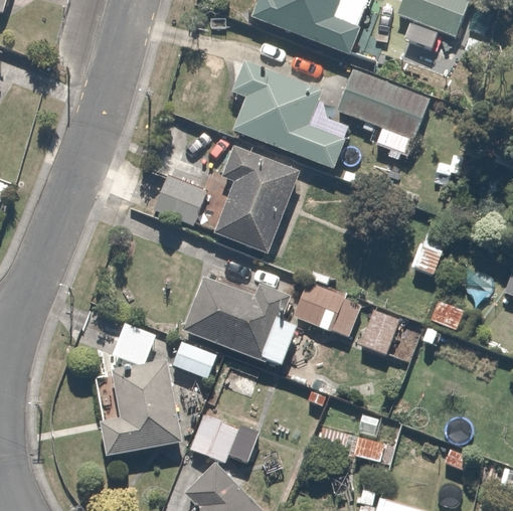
[(250,0),(245,13),(351,53),(371,0),(250,0)]
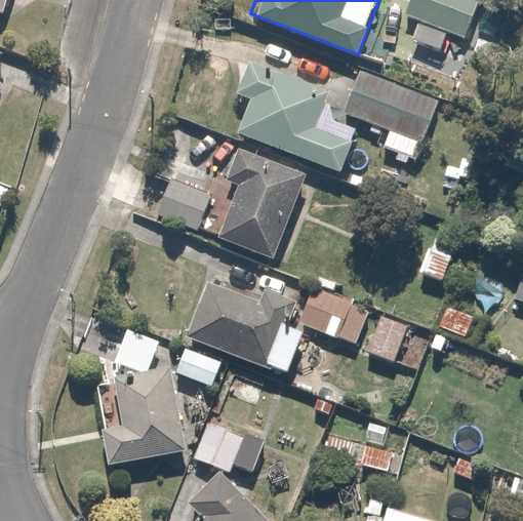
[(406,0),(401,13),(465,38),(479,0),(406,0)]
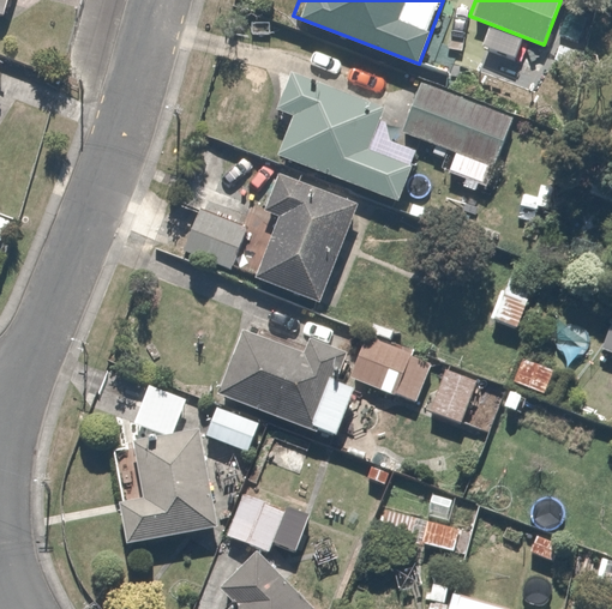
[(293,116),(277,155),(396,202),(412,162),(369,144),(383,108),(292,71),(276,109),(293,116)]
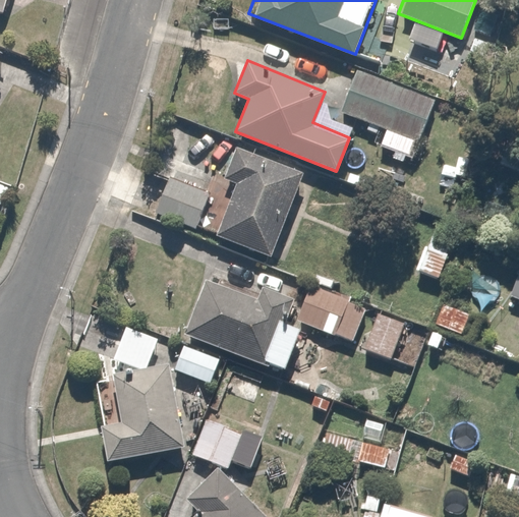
[(434,101),(355,68),(339,108),(416,141),(434,101)]
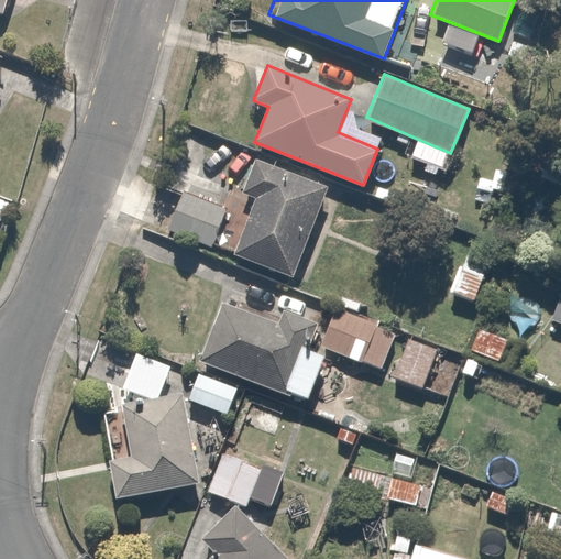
[(253,157),(241,193),(254,198),(233,254),(295,276),(329,185),(253,157)]
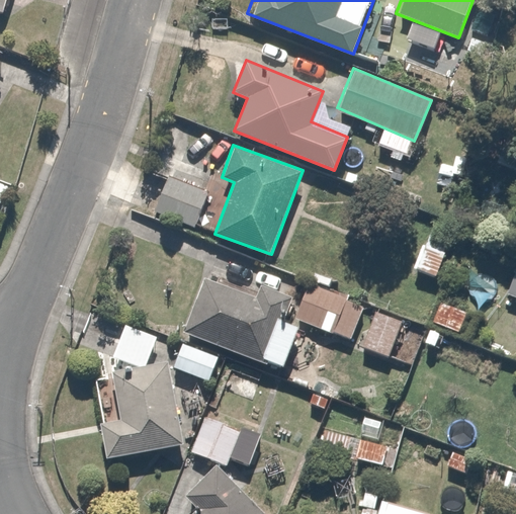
[(203,190),(166,176),(153,210),(190,225),(203,190)]
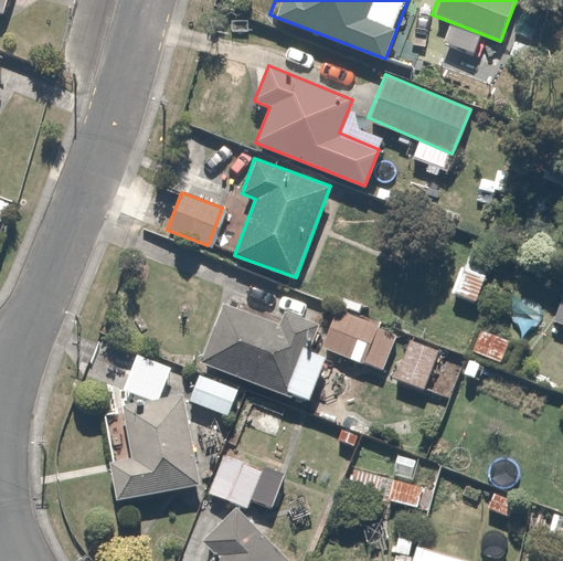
[(494,265),(464,253),(448,293),(479,304),(494,265)]
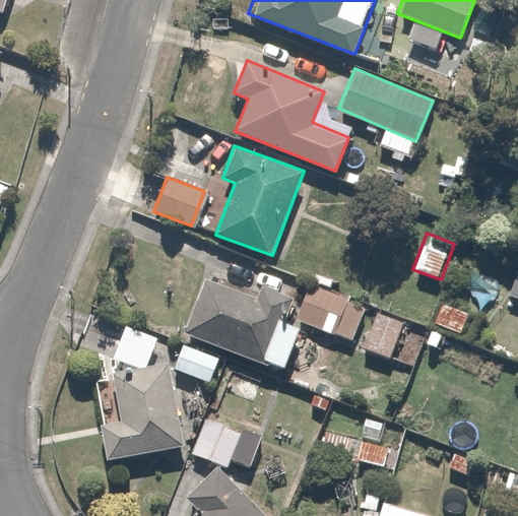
[(206,270),(184,333),(284,369),(299,328),(277,320),(286,293),(264,284),(262,291),(206,270)]
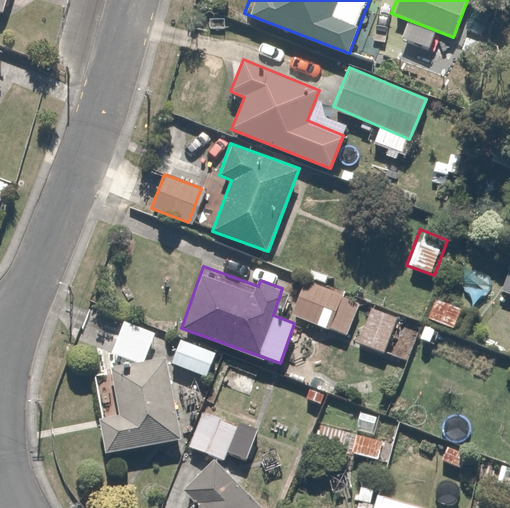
[(357,303),(302,280),(288,314),(343,336),(357,303)]
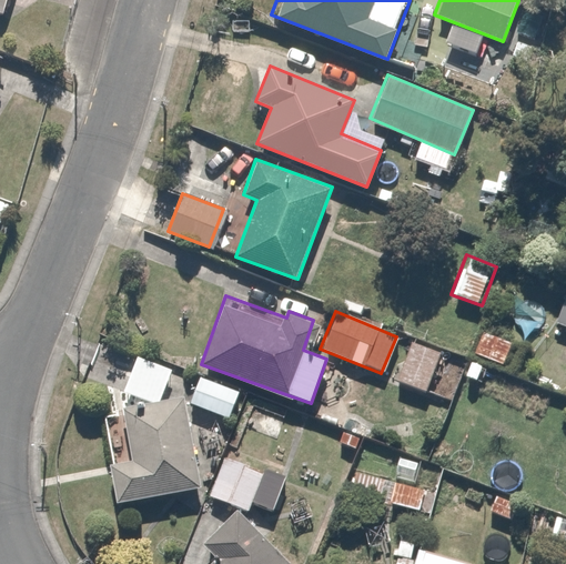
[(484,330),(475,351),(504,362),(513,341),(484,330)]
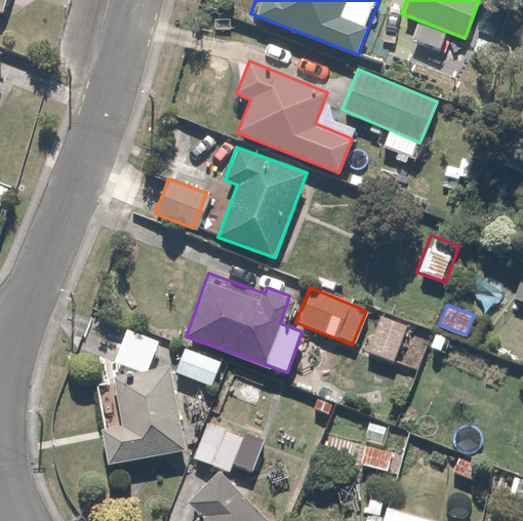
[(409,325),(379,314),(366,350),(396,362),(409,325)]
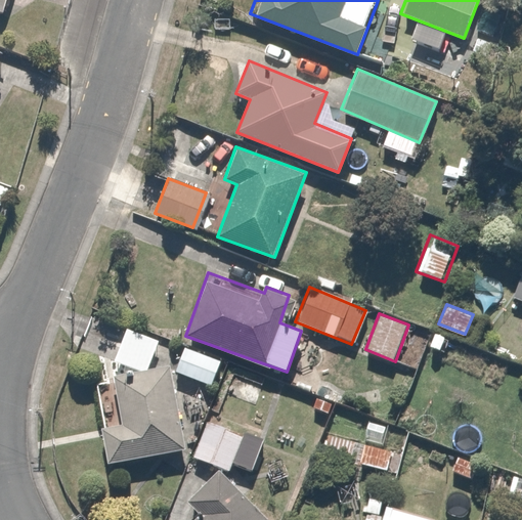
[(158,339),(127,327),(115,359),(145,371),(158,339)]
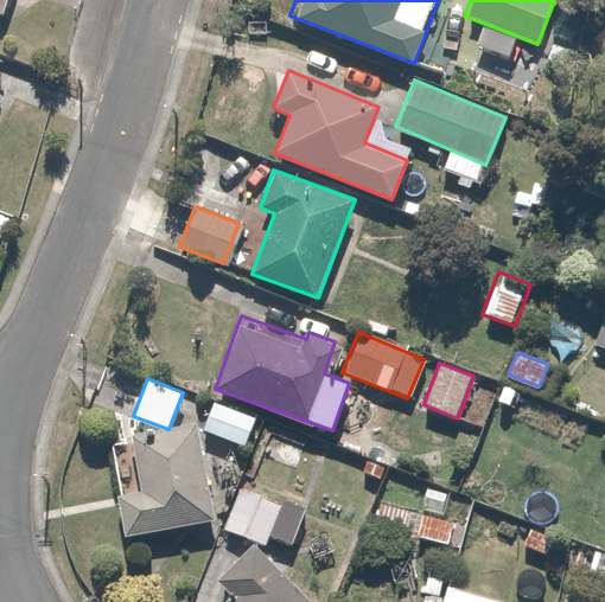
[(262,414),(214,395),(202,428),(249,447),(262,414)]
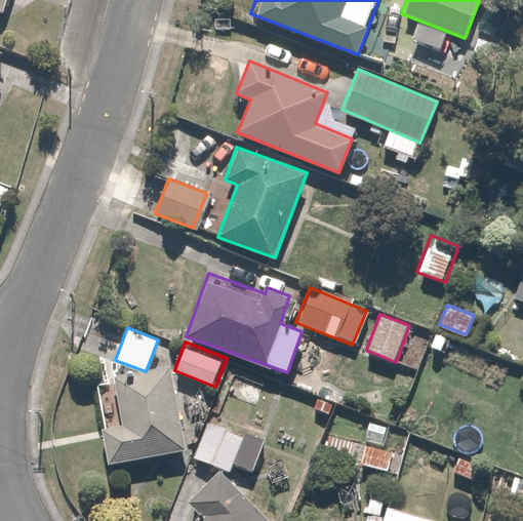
[(103,430),(109,465),(184,451),(169,370),(114,381),(122,427),(103,430)]
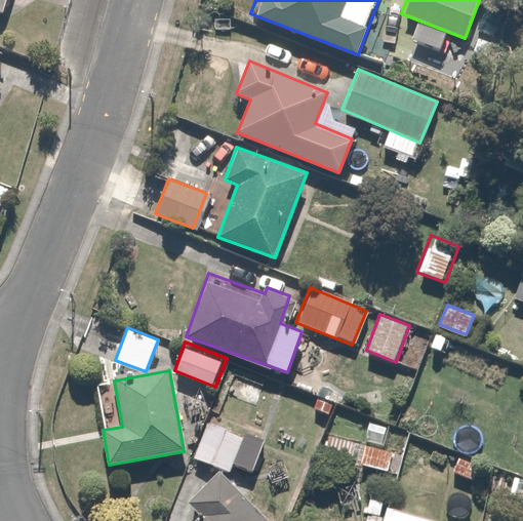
[(242,434),(209,421),(195,455),(227,469),(242,434)]
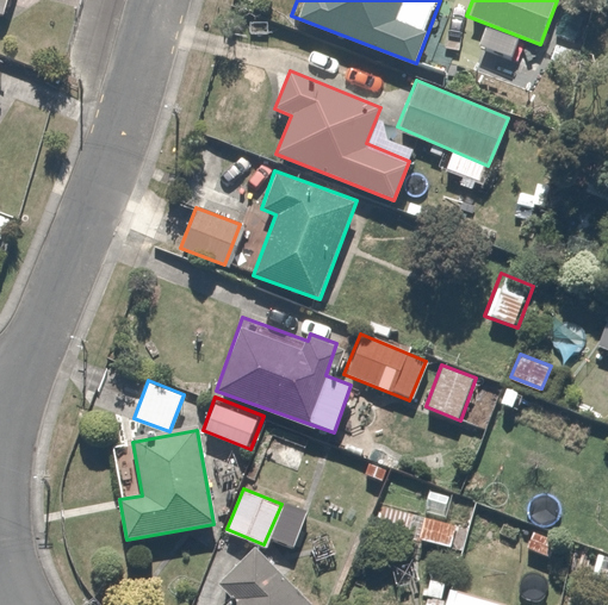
[(456,519),(377,503),(372,530),(450,546),(456,519)]
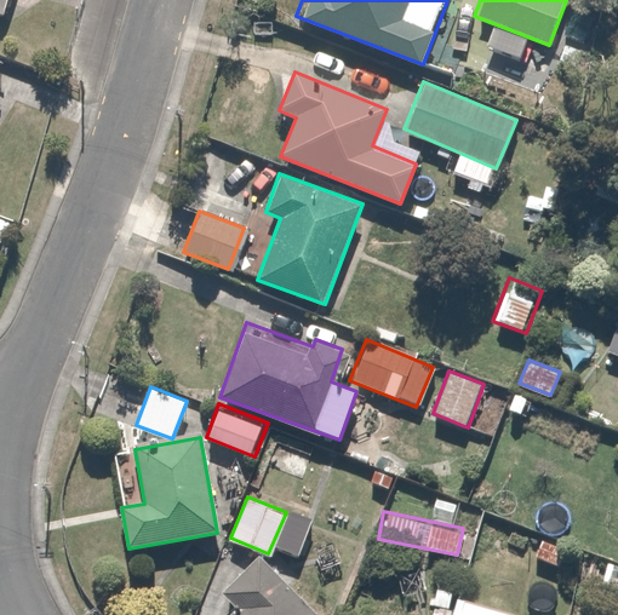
[(313,614),(259,556),(217,595),(236,614),(313,614)]
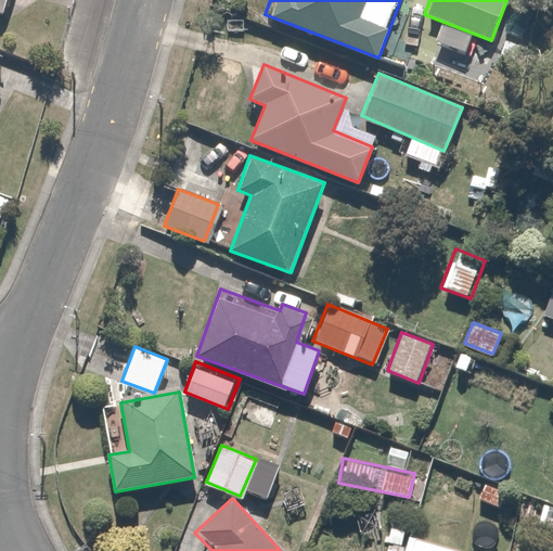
[(552,504),(547,503),(540,522),(552,525),(552,504)]
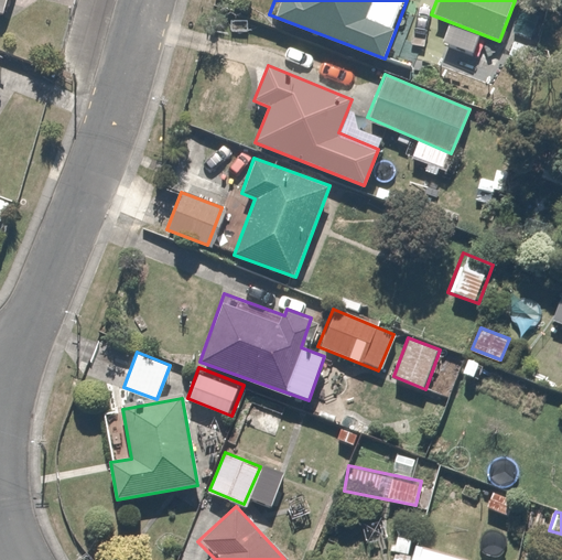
[(467,559),(471,553),(419,538),(412,559),(467,559)]
